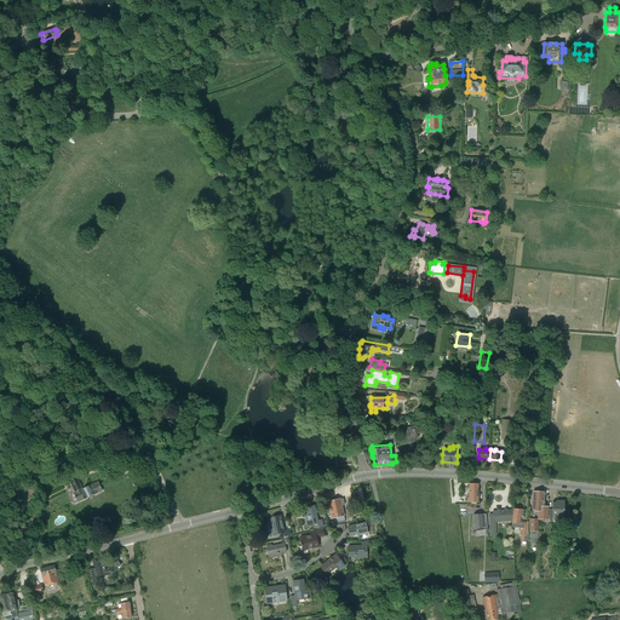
[(68,478),(75,493),(73,493),(78,503),(102,491),(98,482),(82,489),(75,475),(68,478)]
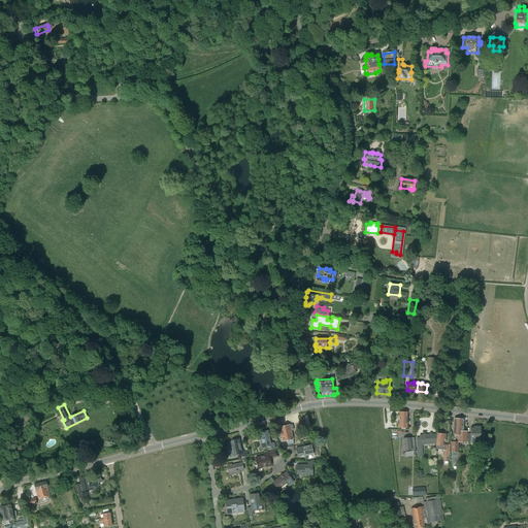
[(398,428),(407,428),(407,411),(399,411),(399,422),(398,422),(398,428)]
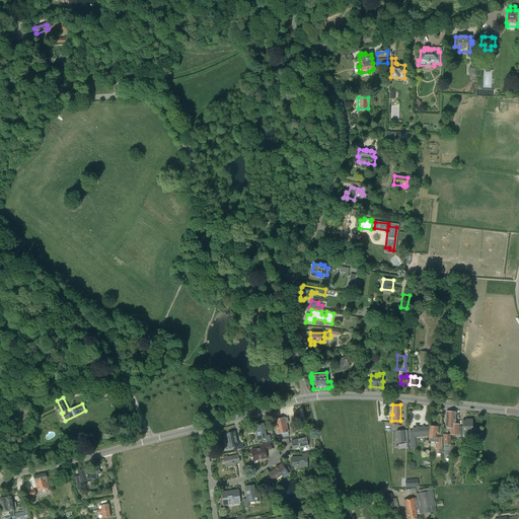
[(450,434),(450,428),(450,421),(451,421),(451,412),(446,412),(446,422),(445,428),(446,428),(445,433),(442,433),(442,435),(443,435),(443,444),(444,444),(444,454),(450,454),(450,444),(450,434)]
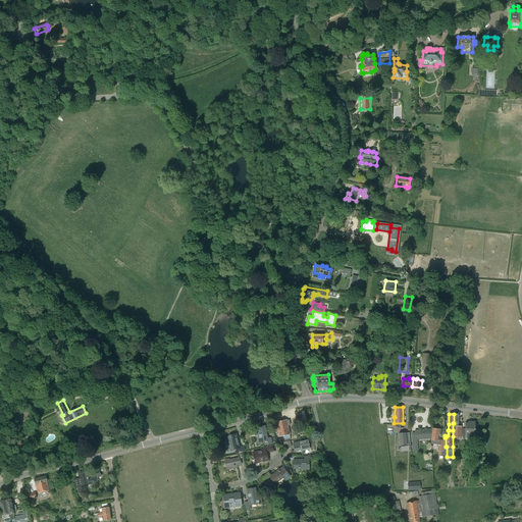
[(453,430),(453,436),(462,437),(462,433),(460,431),(460,426),(458,426),(458,425),(459,424),(459,423),(458,422),(459,415),(454,414),(454,423),(453,423),(453,430)]
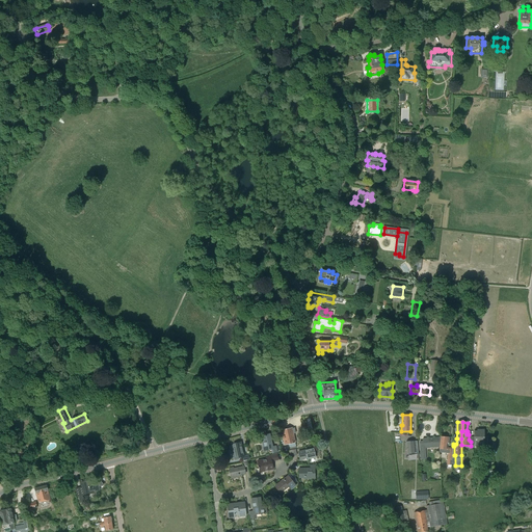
[(292,428),(282,430),(284,445),(288,444),(289,447),(290,449),(296,448),(295,443),(293,433),(295,433),(294,428),(292,428)]
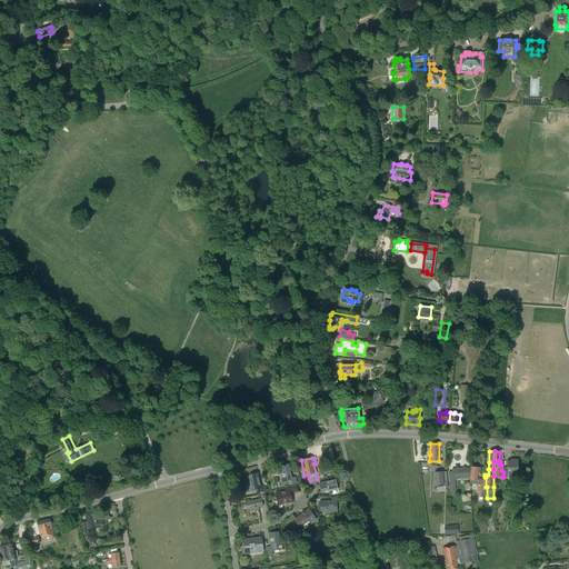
[(501,465),(501,470),(503,472),(503,477),(505,477),(505,479),(507,479),(507,476),(518,476),(518,473),(521,473),(521,468),(518,468),(518,467),(518,460),(512,460),(512,461),(507,461),(507,470),(502,469),(502,465),(501,465)]
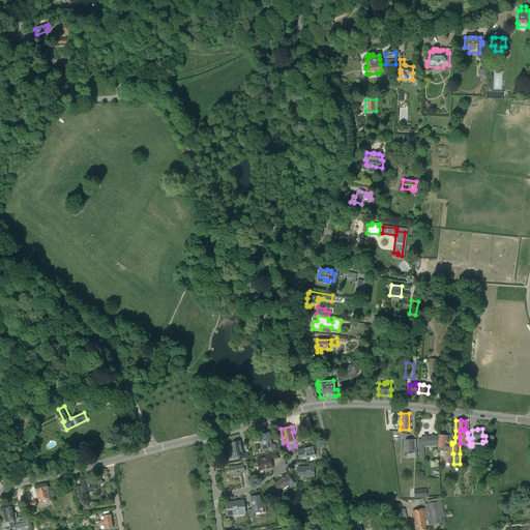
[(263,441),(261,441),(263,449),(270,447),(271,451),(276,450),(274,444),(271,445),(268,433),(261,434),(263,441)]
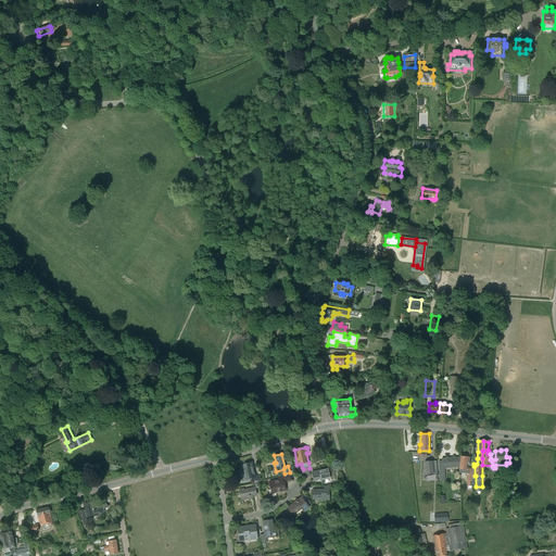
[(459,467),(458,472),(468,474),(467,480),(470,480),(470,485),(474,487),(474,481),(474,469),(472,469),(472,468),(466,467),(467,464),(469,464),(470,457),(460,456),(460,457),(459,467)]
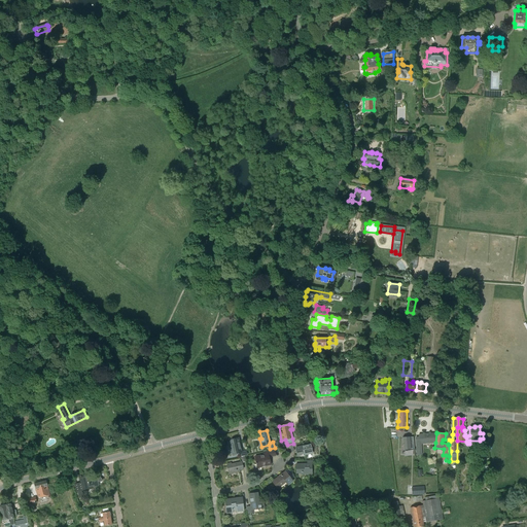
[(419,438),(416,438),(417,455),(422,455),(421,444),(435,443),(436,433),(419,434),(419,438)]
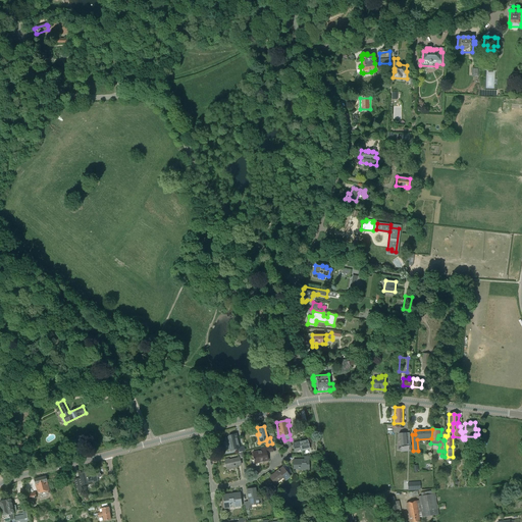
[(410,445),(409,432),(406,433),(406,432),(403,433),(402,433),(399,433),(400,442),(402,442),(403,446),(407,445),(410,445)]
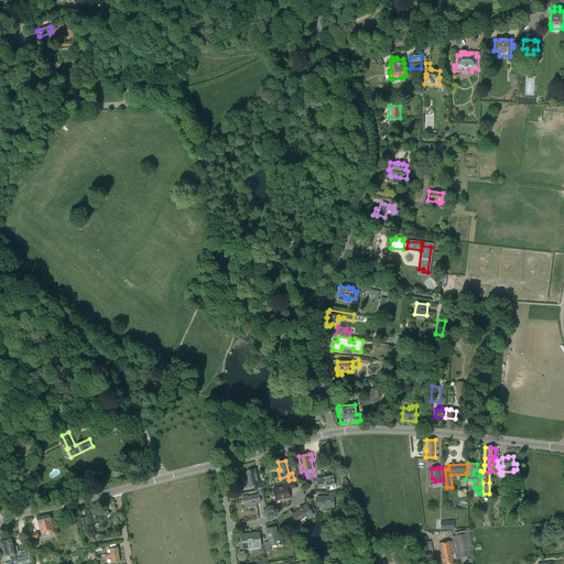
[(243,473),(245,477),(246,476),(248,487),(257,485),(258,488),(264,487),(263,483),(258,484),(256,469),(247,470),(247,472),(243,473)]
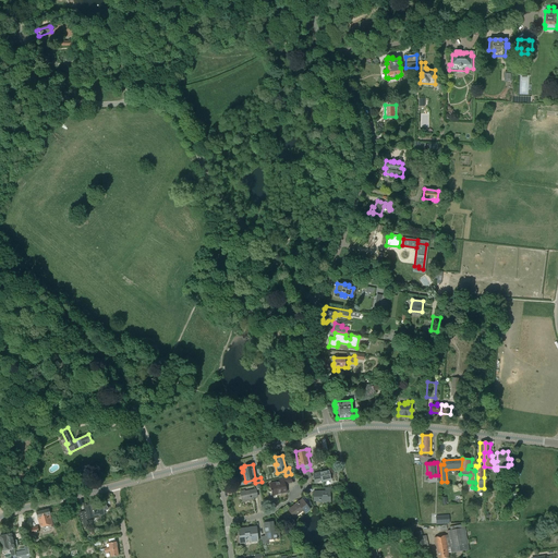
[(313,474),(315,482),(323,481),(323,482),(331,480),(329,471),(313,474)]
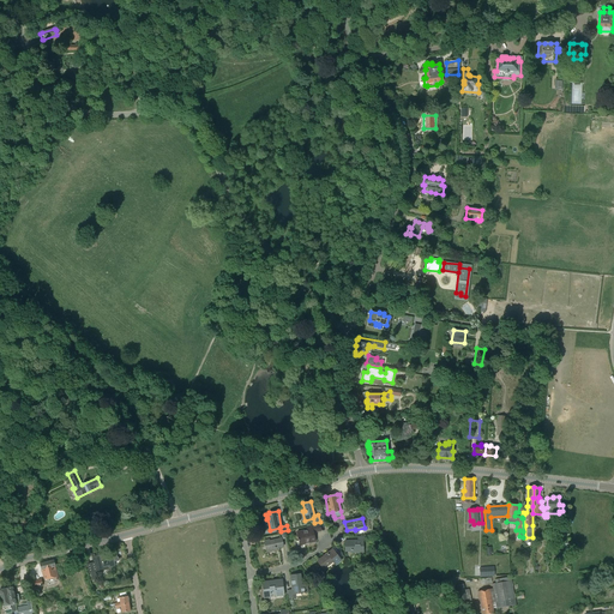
[(298,533),(299,539),(299,540),(299,541),(300,546),(315,542),(313,533),(321,531),(319,524),(307,527),(307,530),(298,533)]
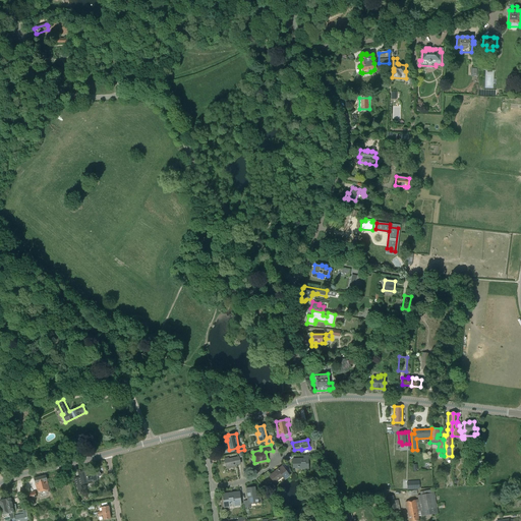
[(293,467),(298,467),(298,468),(308,468),(308,459),(309,459),(309,456),(303,456),(303,459),(293,459),(293,467)]
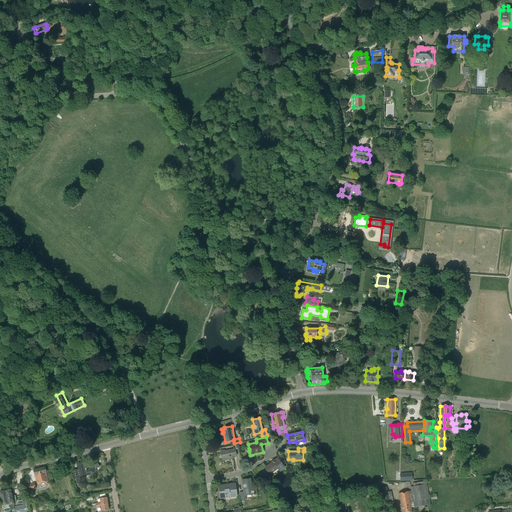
[(220,451),(222,461),(231,459),(230,457),(236,456),(235,449),(225,451),(224,450),(220,451)]
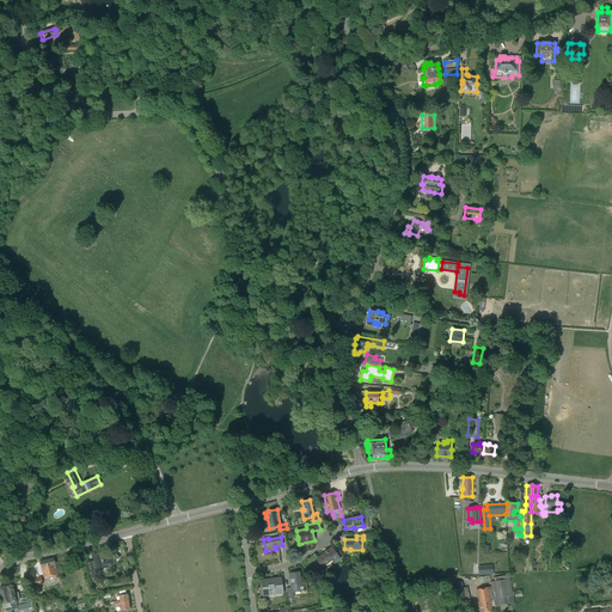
[(316,560),(323,568),(332,560),(335,563),(340,558),(331,548),(316,560)]
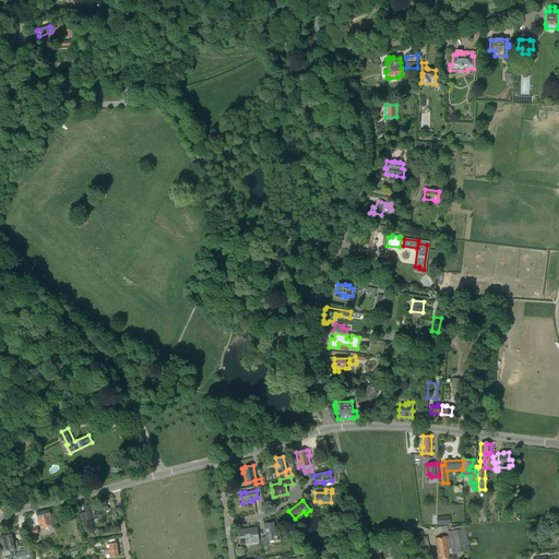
[(85,507),(87,518),(88,521),(98,519),(97,515),(98,515),(98,516),(104,515),(103,511),(108,509),(107,507),(106,502),(100,503),(100,504),(97,506),(96,502),(93,503),(92,502),(93,504),(85,507)]
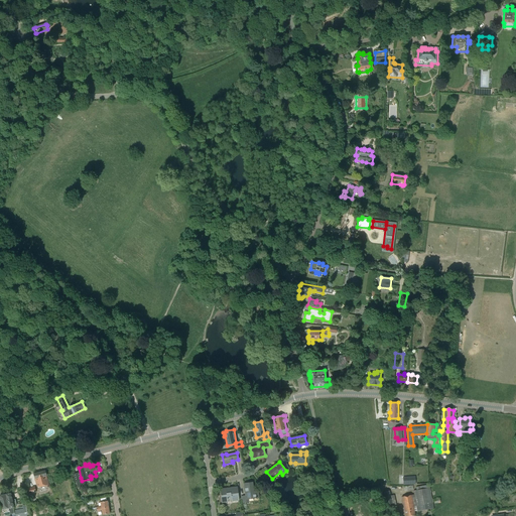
[(45,471),(33,474),(37,488),(45,485),(46,488),(49,487),(48,485),(45,471)]
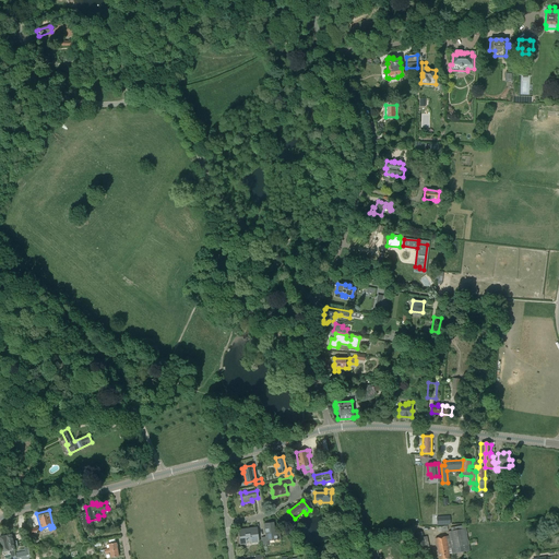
[(450,515),(436,516),(437,525),(450,524),(450,515)]
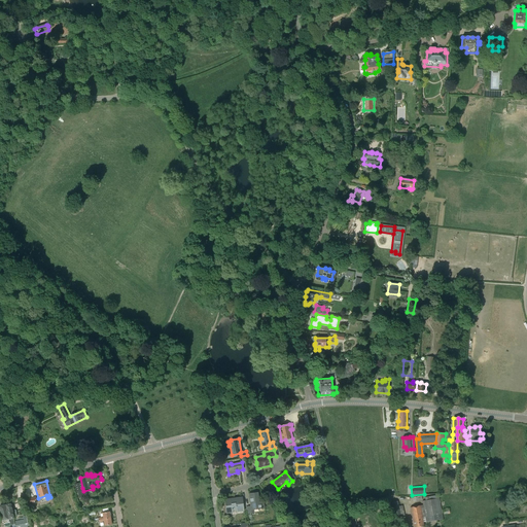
[(251,506),(246,506),(247,514),(254,513),(253,510),(258,508),(258,513),(265,512),(262,499),(258,500),(257,493),(249,494),(251,506)]
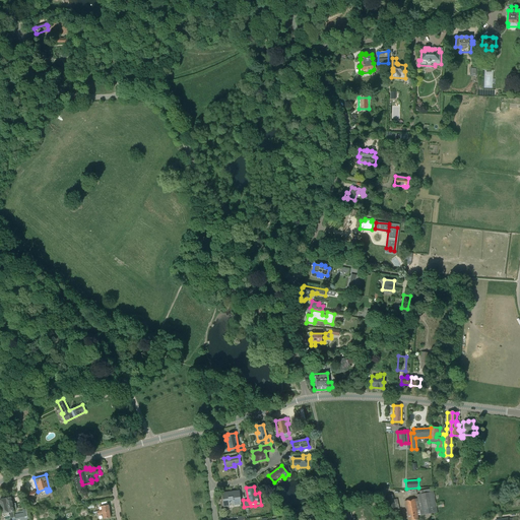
[(414,499),(404,501),(407,519),(413,519),(418,519),(416,511),(419,510),(420,515),(437,512),(433,489),(418,491),(419,494),(416,495),(418,504),(415,505),(414,499)]
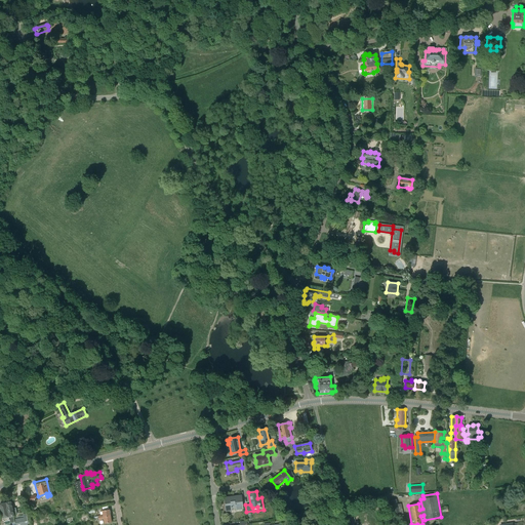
[(241,495),(225,497),(226,511),(239,510),(239,512),(243,511),(242,509),(243,509),(241,495)]
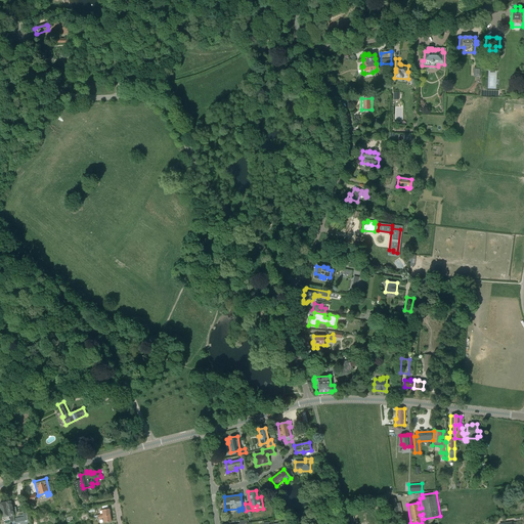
[(395,498),(390,499),(393,516),(402,514),(400,503),(396,504),(395,498)]
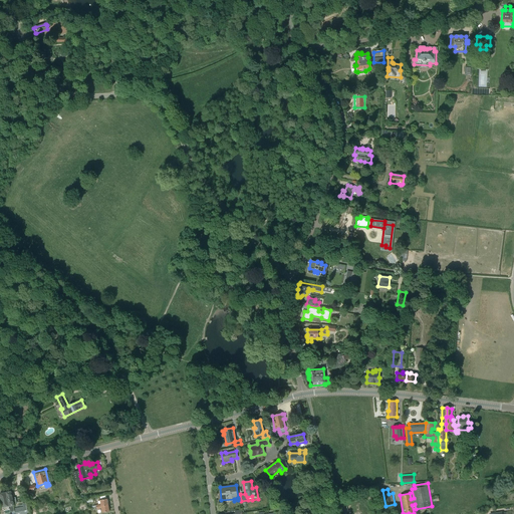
[(0,494),(0,493),(0,495),(2,507),(3,507),(4,511),(10,510),(6,493),(5,493),(4,491),(0,492),(0,494)]
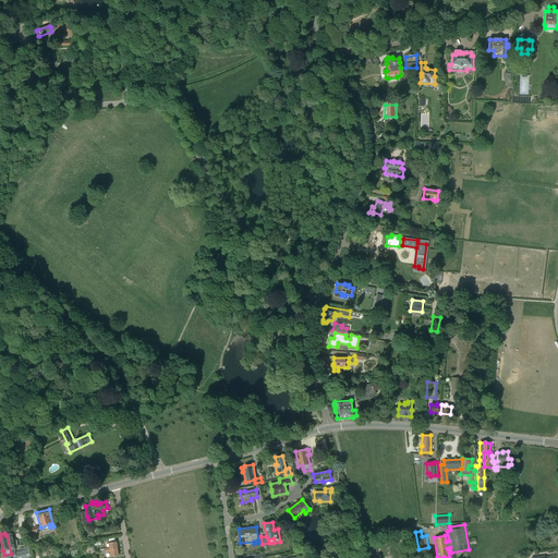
[(12,533),(7,534),(7,535),(11,554),(11,556),(15,555),(15,557),(29,554),(28,546),(24,546),(25,548),(14,550),(14,548),(14,547),(17,546),(16,540),(13,541),(12,533)]
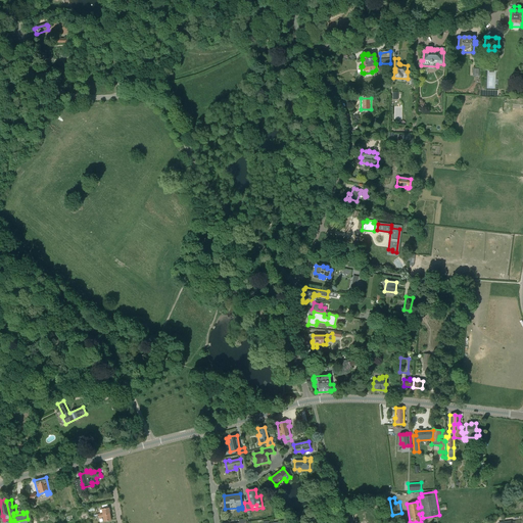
[(101,514),(94,515),(94,517),(98,516),(109,514),(108,508),(101,509),(102,514),(101,514)]
